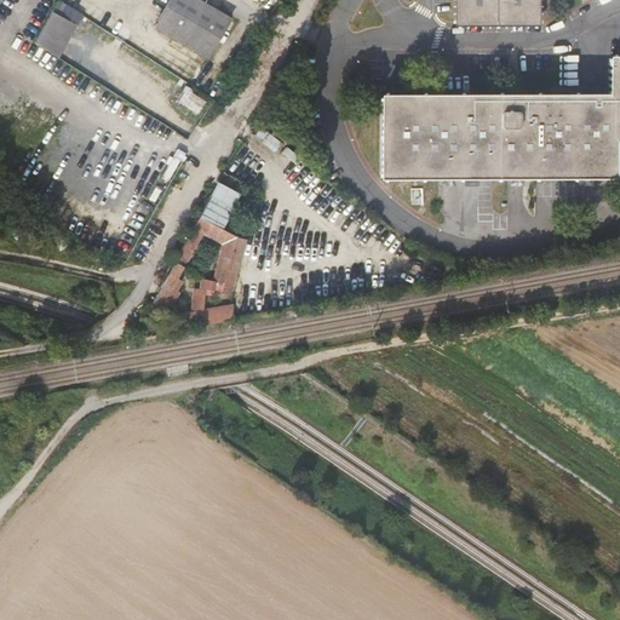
[(58,0),(53,0),(38,45),(64,56),(82,9),(58,0)]
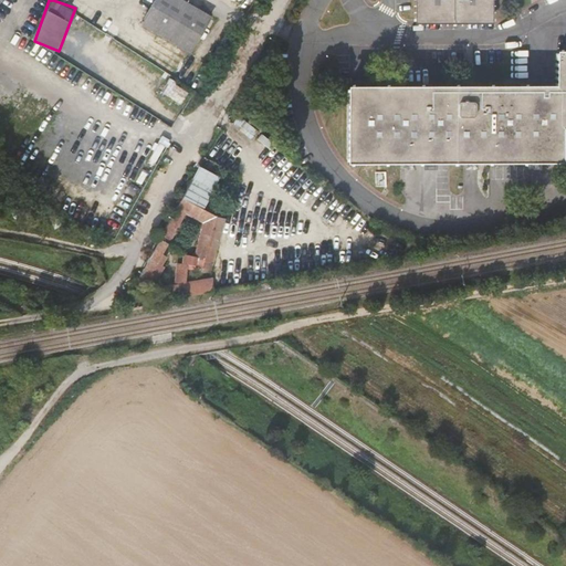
[(157,0),(144,25),(192,53),(213,17),(182,0),(157,0)]
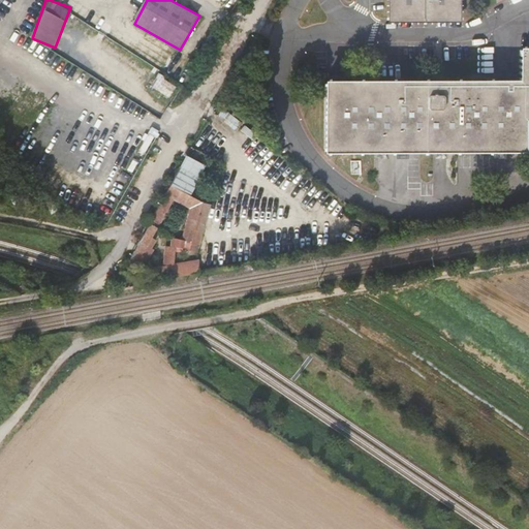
[(390,0),(390,17),(457,17),(456,0),(390,0)]
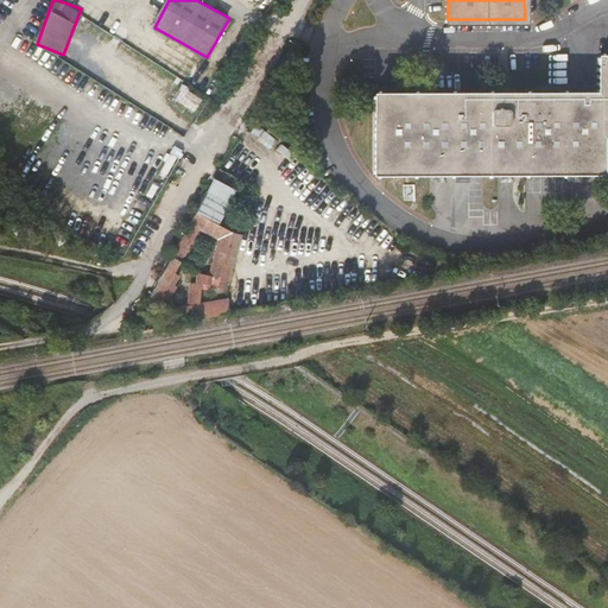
[(595,169),(595,131),(607,131),(607,52),(595,54),(595,90),(372,92),(373,169),(595,169)]
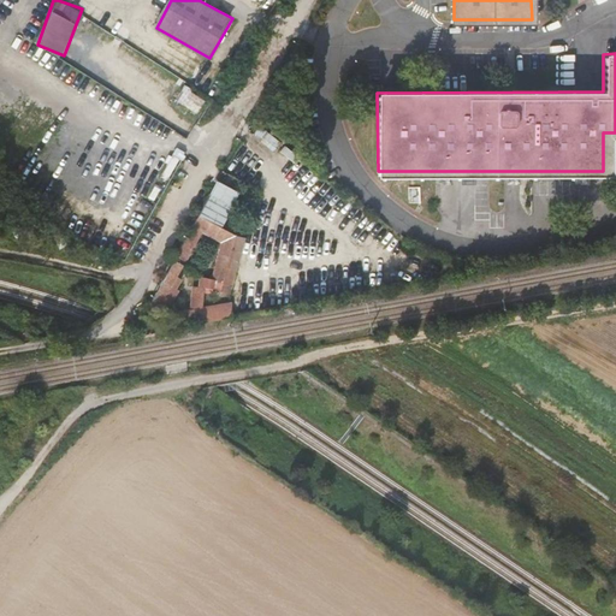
[(188,87),(179,98),(196,111),(205,100),(188,87)]
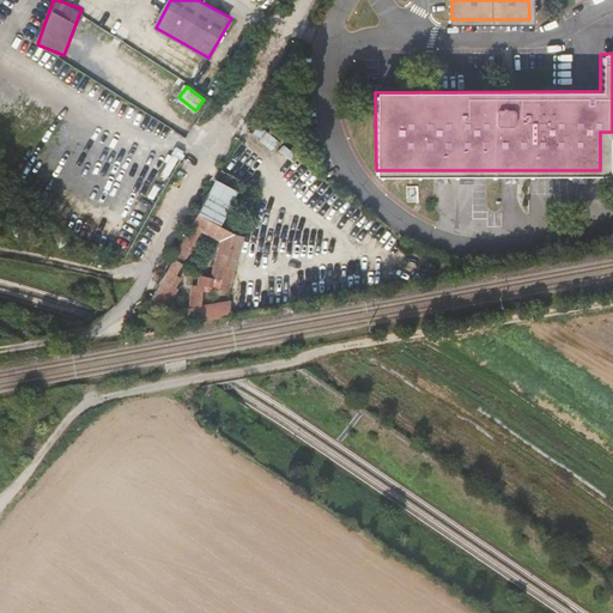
[(196,211),(173,256),(181,261),(200,226),(213,234),(219,223),(196,211)]
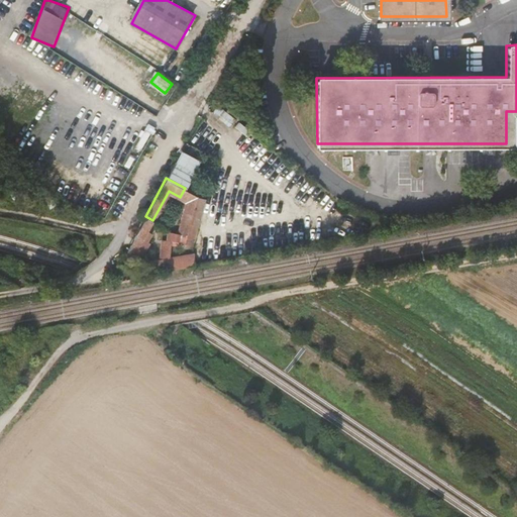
[(180,197),(186,201),(189,191),(185,188),(180,197)]
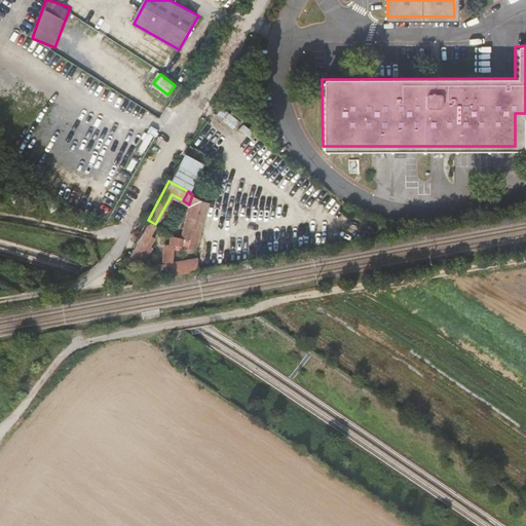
[(167,271),(167,274),(200,268),(197,258),(171,262),(174,249),(177,250),(177,245),(183,245),(184,238),(190,239),(193,226),(200,228),(201,222),(195,221),(201,199),(192,194),(189,204),(183,224),(179,223),(175,237),(171,236),(170,243),(165,242),(162,262),(167,264),(152,265),(152,272),(167,271)]
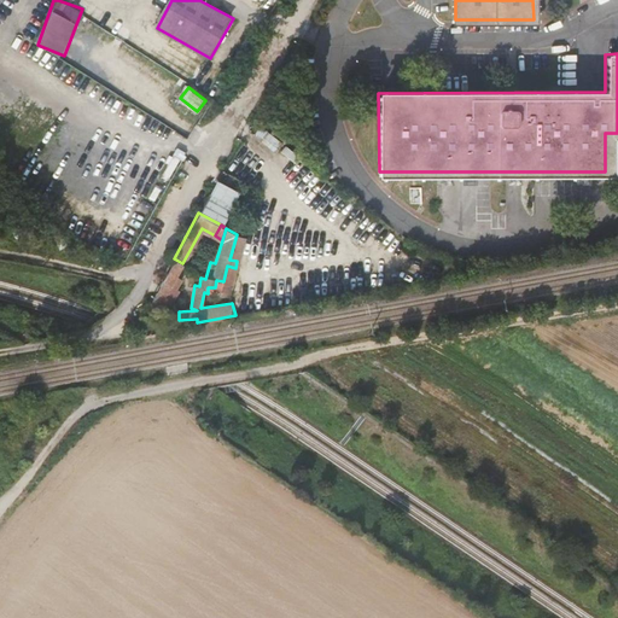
[(174,258),(162,279),(174,286),(185,264),(182,263),(174,258)]
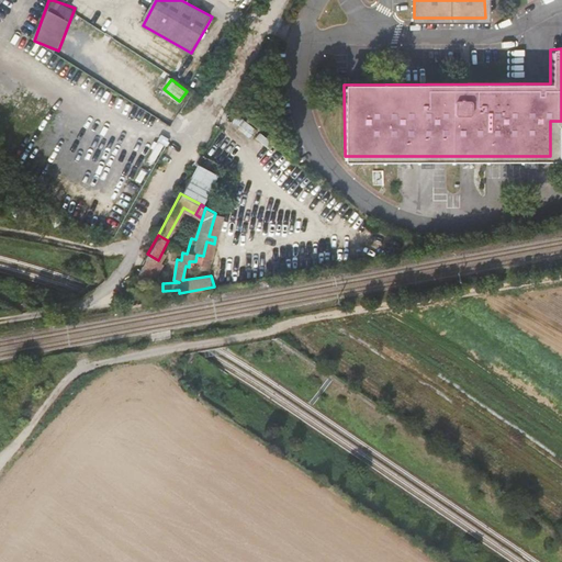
[(147,254),(136,276),(149,285),(161,262),(158,260),(147,254)]
